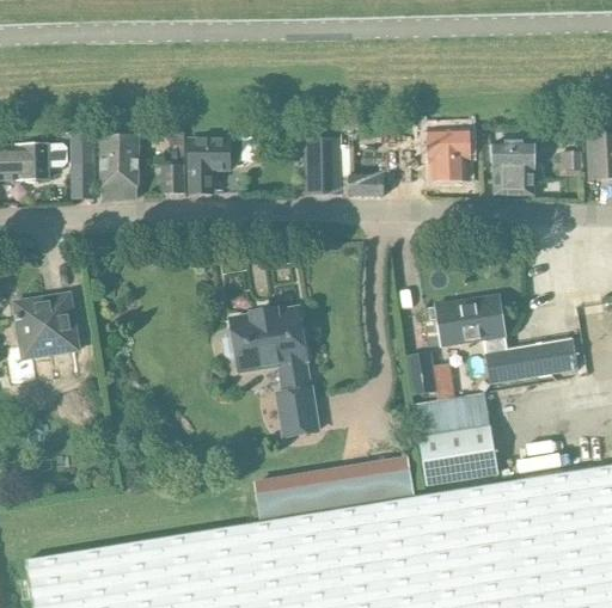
[(348,195),(384,195),(384,174),(353,173),(354,123),(341,122),(340,135),(341,142),(341,166),(342,166),(342,194),(348,195)]
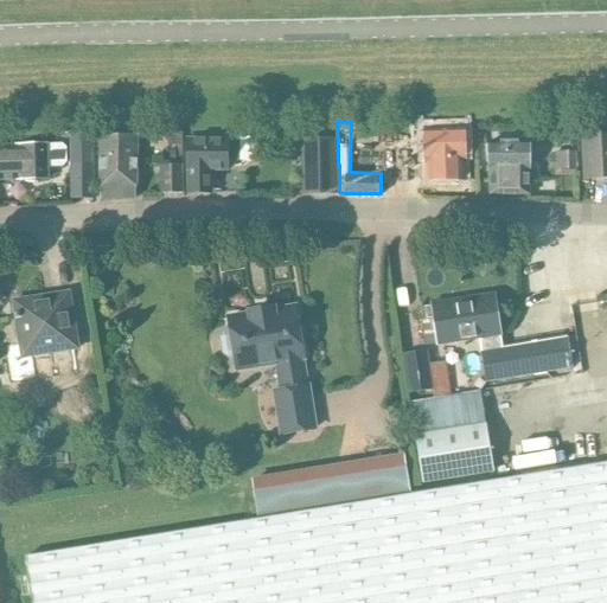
[(464,126),(425,127),(426,160),(429,159),(429,179),(462,178),(461,159),(465,159),(464,126)]
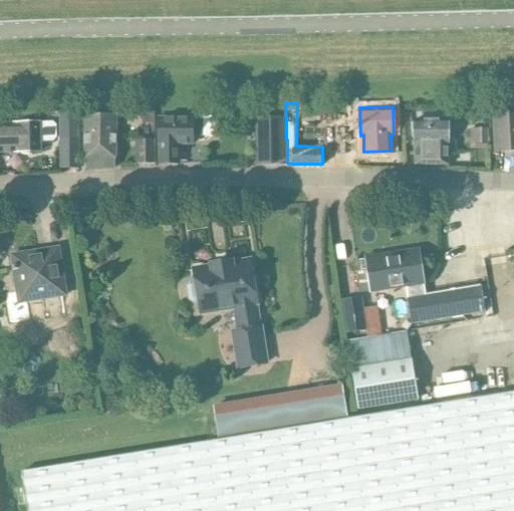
[(115,166),(115,111),(85,111),(85,166),(115,166)]
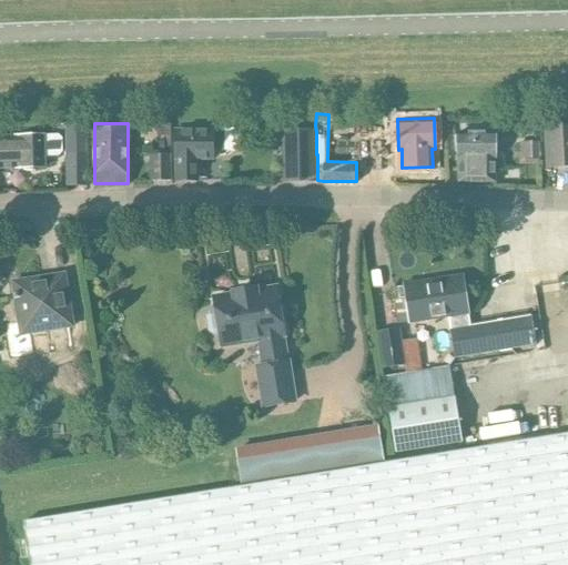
[(298,154),(316,154),(316,132),(315,125),(300,124),(298,154)]
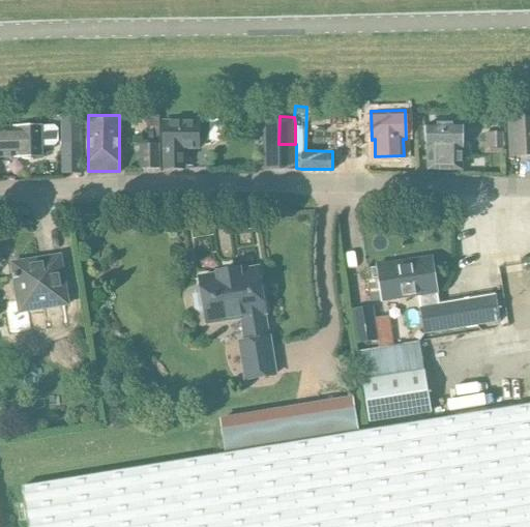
[(529,116),(508,118),(510,154),(529,153),(529,116)]
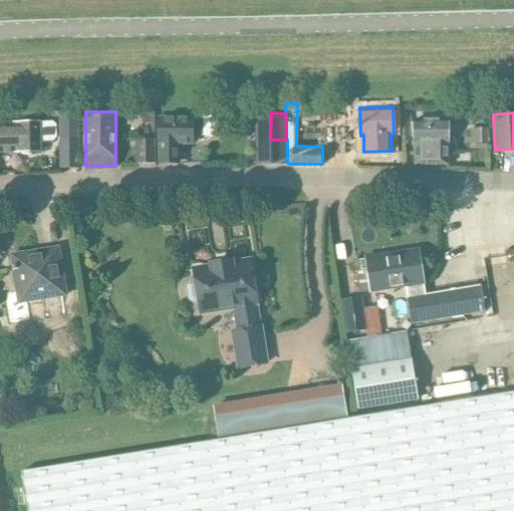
[(159,115),(160,161),(175,161),(175,143),(193,143),(193,135),(204,134),(204,115),(193,115),(159,115)]
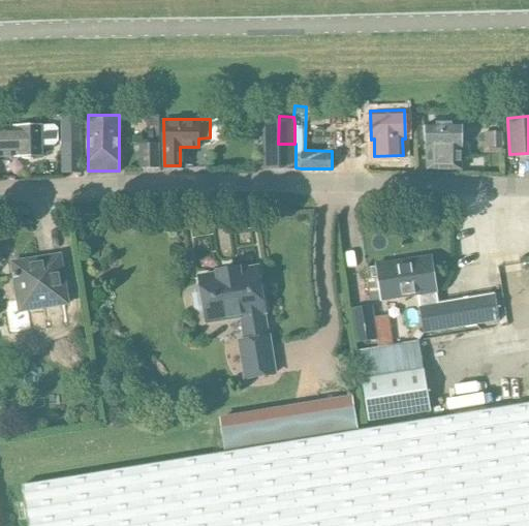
[(461,122),(427,122),(428,167),(461,167),(461,122)]
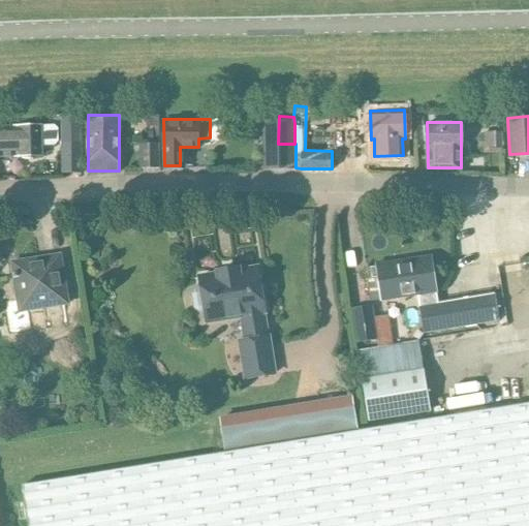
[(0,153),(42,153),(42,144),(54,144),(58,140),(57,126),(54,123),(41,123),(5,125),(5,127),(0,127),(0,153)]
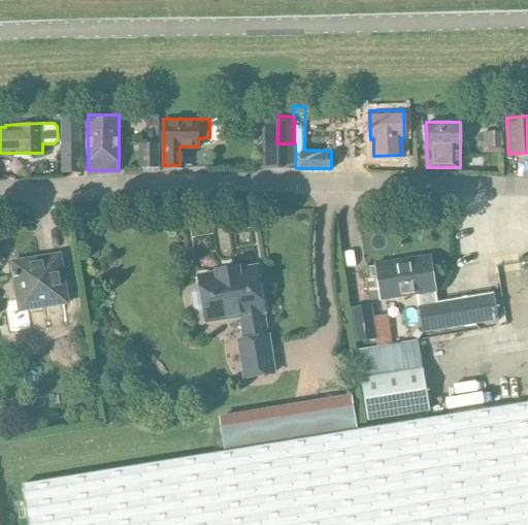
[(480,127),(481,149),(503,149),(503,127),(480,127)]
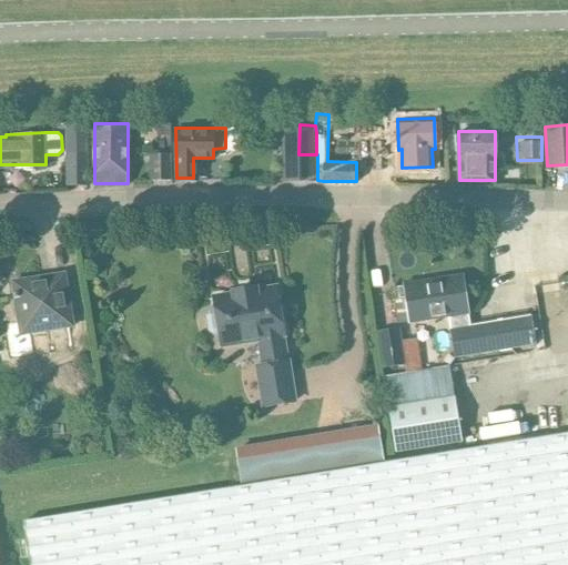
[(68,169),(68,182),(88,182),(88,151),(74,151),(74,169),(68,169)]
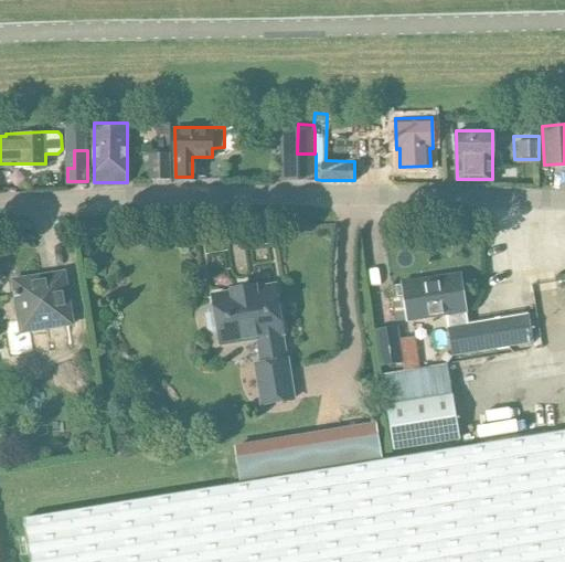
[(150,177),(170,177),(169,151),(149,151),(150,177)]
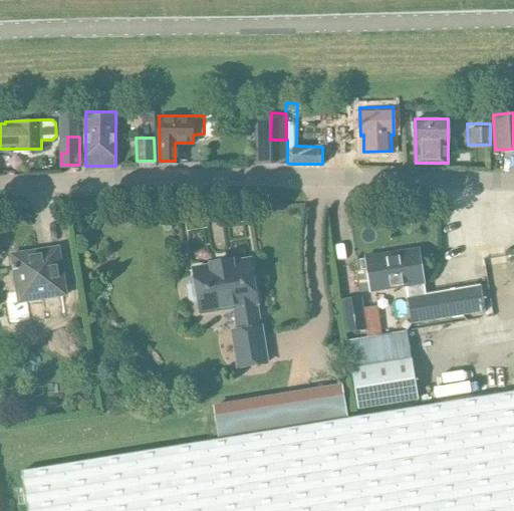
[(59,246),(12,253),(19,301),(66,293),(59,246)]
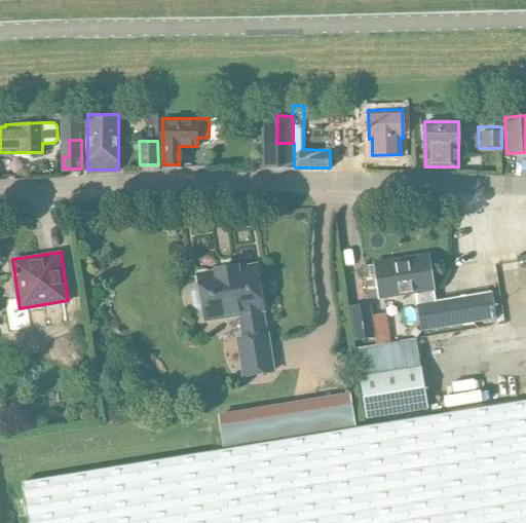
[(375,273),(365,274),(369,296),(378,295),(378,296),(415,290),(421,330),(495,318),(491,290),(435,298),(434,288),(427,254),(373,262),(375,273)]
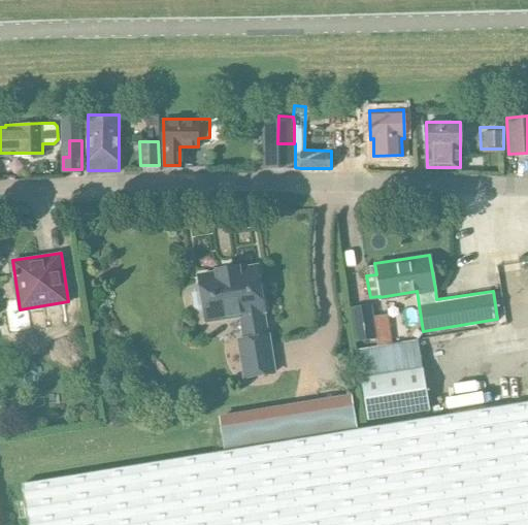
[(236,337),(243,378),(276,372),(270,332),(268,332),(257,265),(239,268),(238,267),(218,270),(218,272),(200,274),(201,286),(195,287),(192,292),(194,306),(198,309),(205,308),(207,320),(238,315),(242,335),(236,337)]
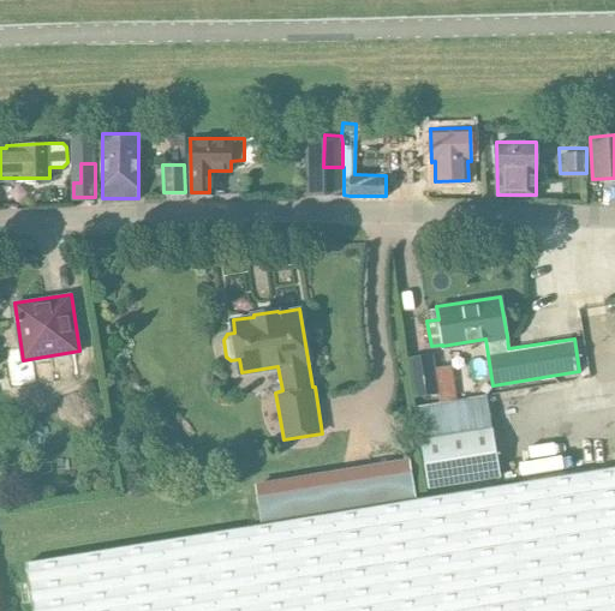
[(408,357),(413,396),(439,393),(434,353),(408,357)]
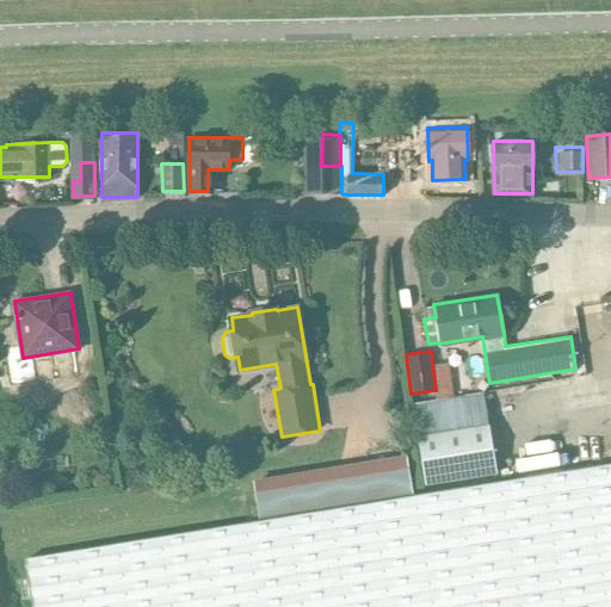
[(426,484),(498,474),(485,391),(413,402),(426,484)]
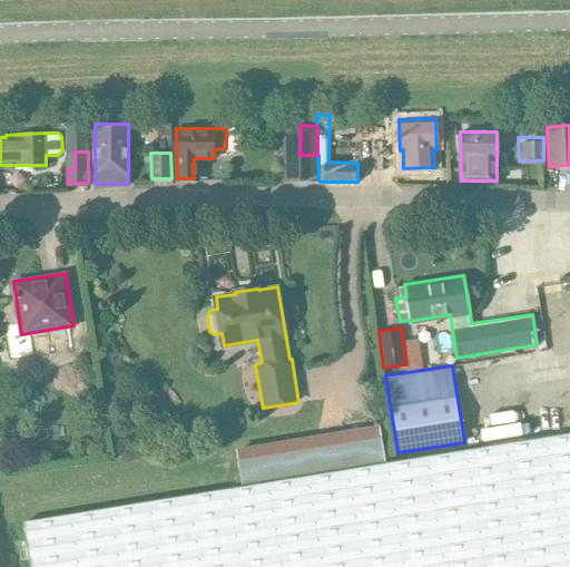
[(569,566),(569,432),(26,521),(32,566),(569,566)]
